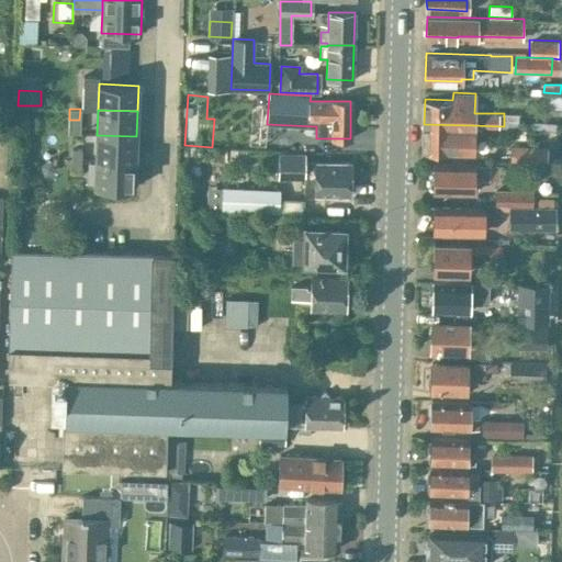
[(424,124),(423,150),(451,152),(451,149),(473,150),(473,127),(473,125),(424,124)]
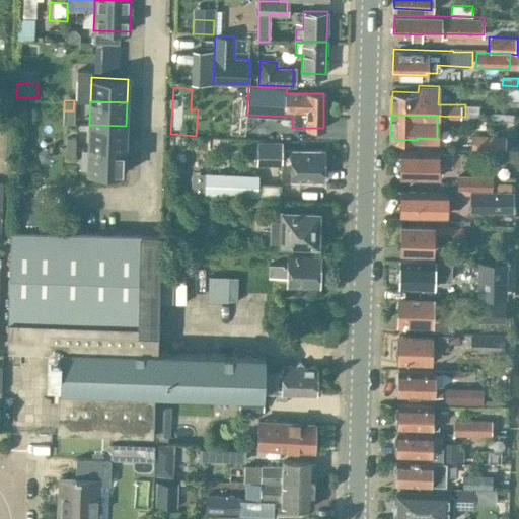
[(126,126),(89,125),(88,148),(125,149),(126,126)]
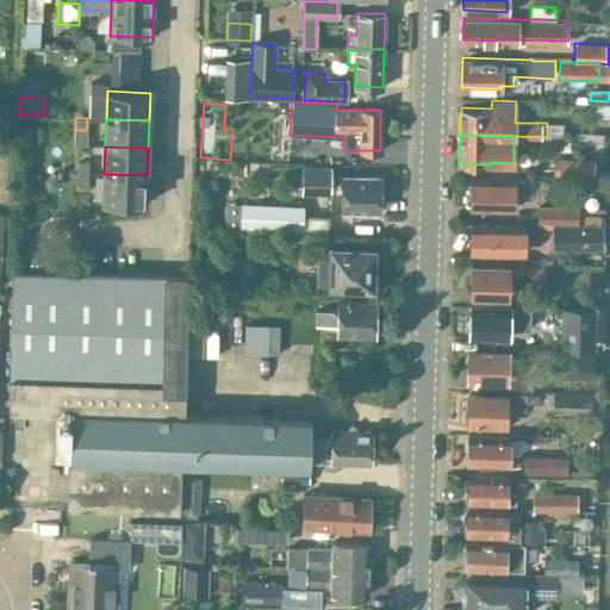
[(595,160),(554,159),(553,175),(595,176),(595,160)]
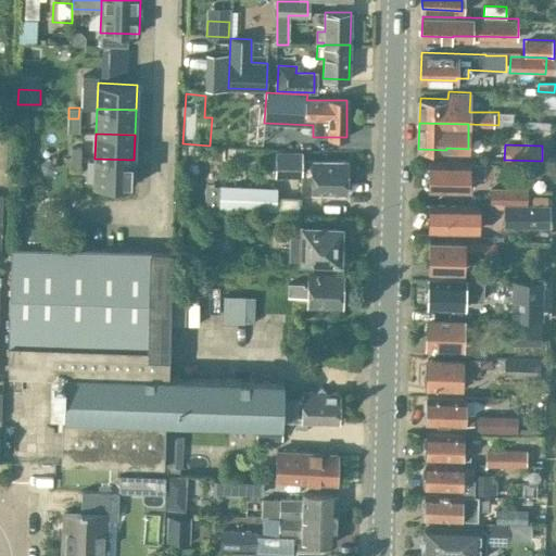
[(61,148),(61,158),(71,159),(71,148),(61,148)]
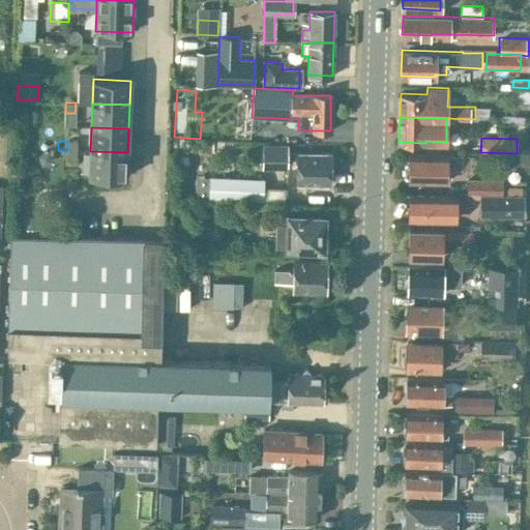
[(281,143),(264,142),(263,167),(287,168),(287,182),(329,183),(330,154),(287,152),(287,146),(281,146),(281,143)]
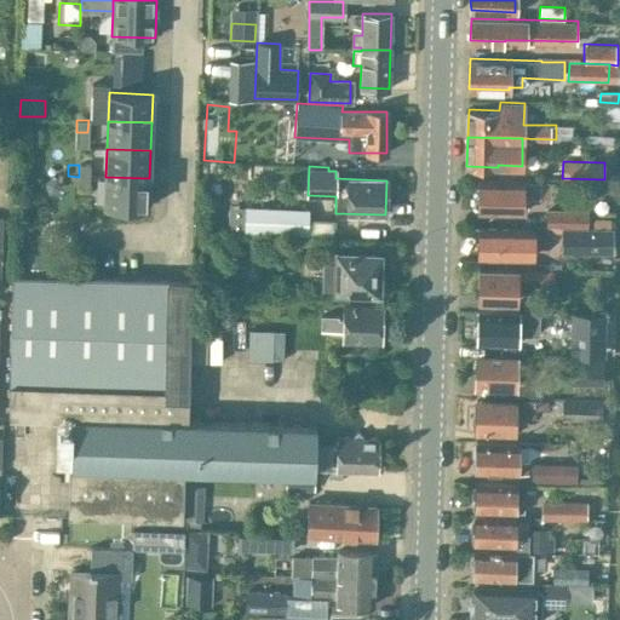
[(79,189),(79,177),(68,176),(67,188),(79,189)]
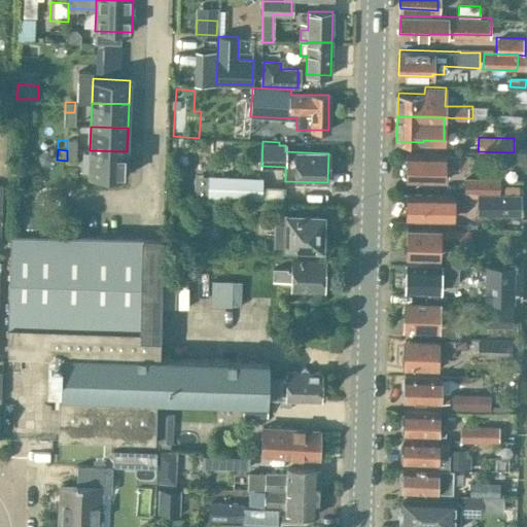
[(126,176),(127,151),(90,150),(89,174),(126,176)]
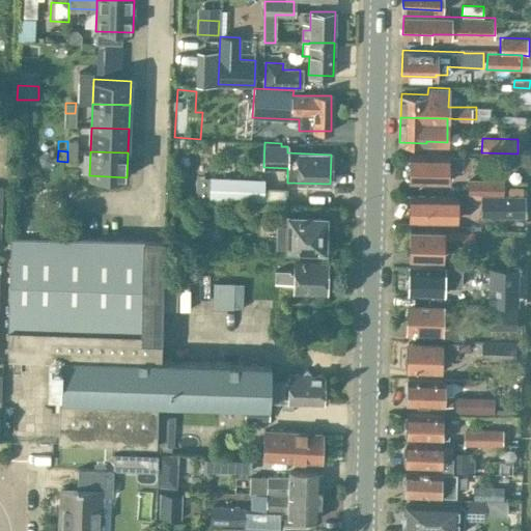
[(471,155),(411,154),(410,180),(446,182),(447,168),(471,168),(471,155)]
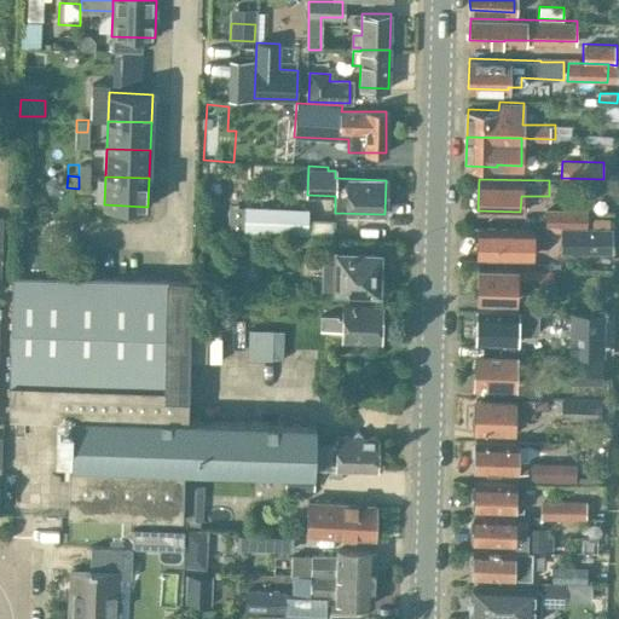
[(307,209),(246,207),(244,230),(306,232),(307,209)]
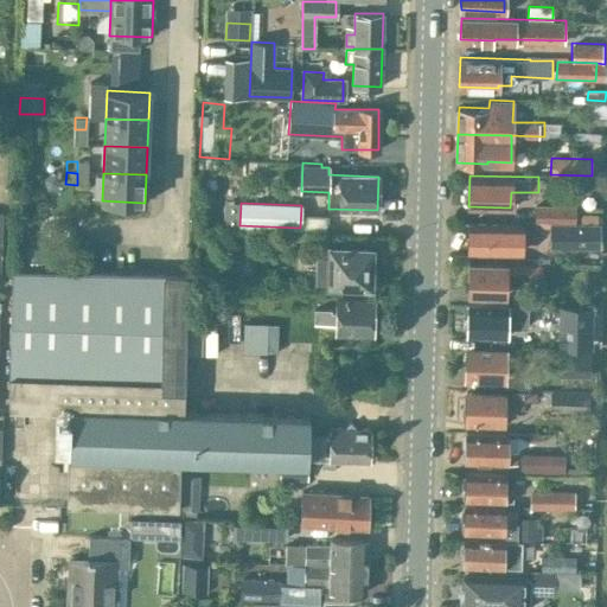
[(575,206),(536,205),(536,222),(575,222),(575,206)]
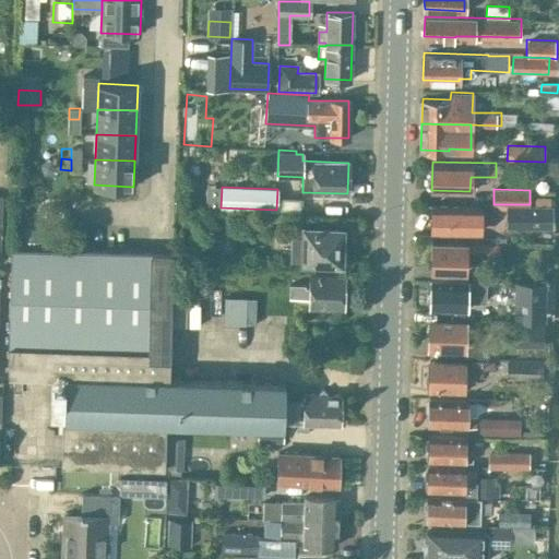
[(432,205),(432,230),(465,232),(483,232),(483,225),(483,206),(472,205),(432,205)]
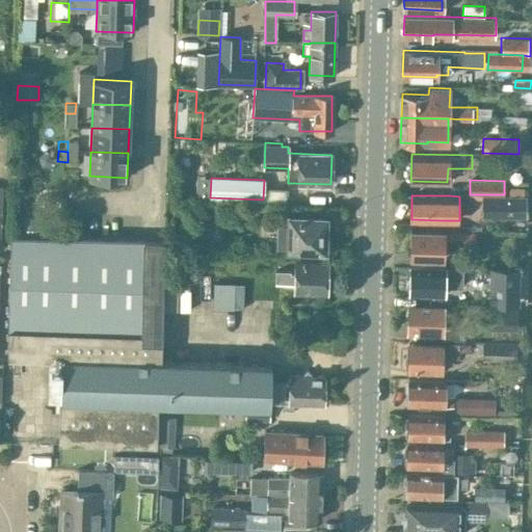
[(489,214),(525,215),(526,197),(482,196),(482,214),(489,214)]
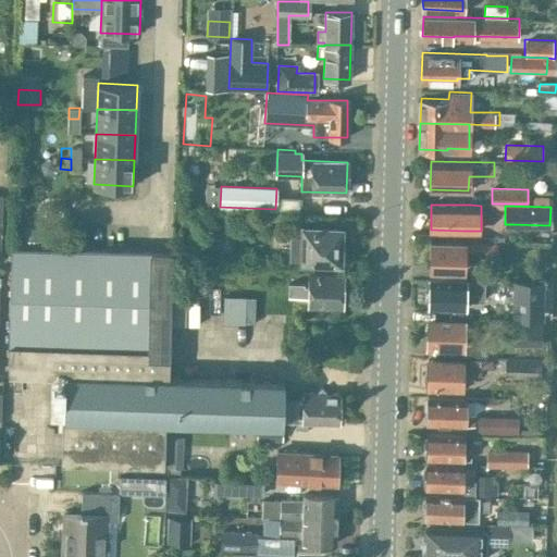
[(20,227),(20,239),(40,240),(40,229),(20,227)]
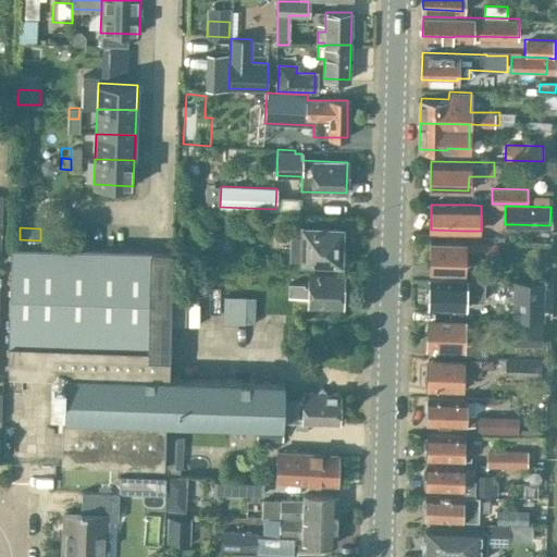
[(345,227),(304,227),(304,236),(291,236),(291,259),(344,260),(345,227)]
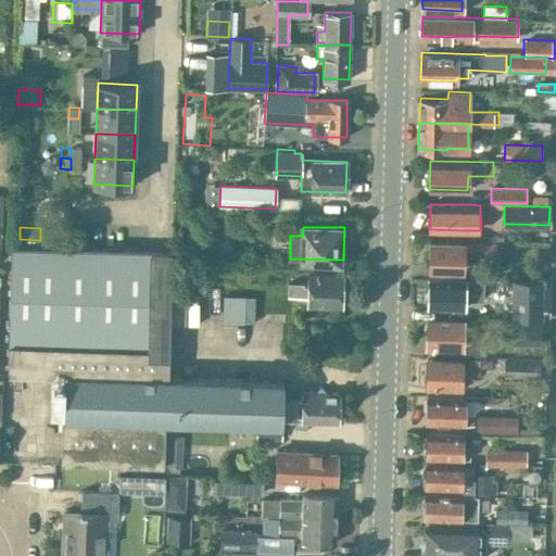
[(497,241),(430,240),(429,267),(464,268),(464,253),(496,253),(497,241)]
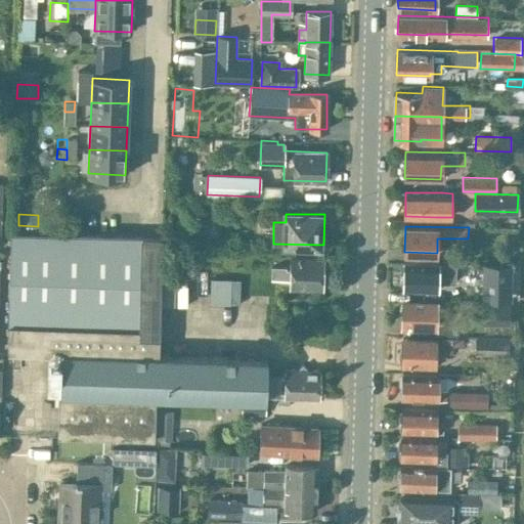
[(10,232),(8,352),(48,353),(47,393),(57,393),(56,436),(110,438),(153,438),(154,396),(265,398),(265,397),(266,375),(266,358),(158,355),(159,304),(160,270),(161,235),(10,232)]
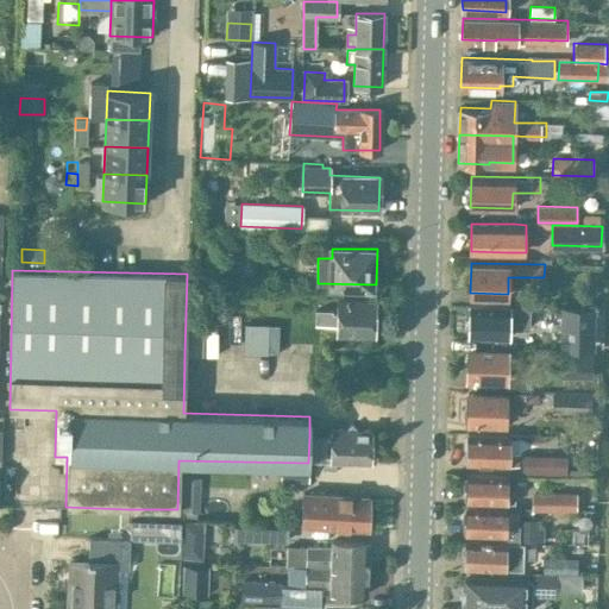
[(376,301),(338,300),(337,313),(332,313),(332,311),(314,309),(314,322),(337,324),(337,334),(375,336),(376,301)]
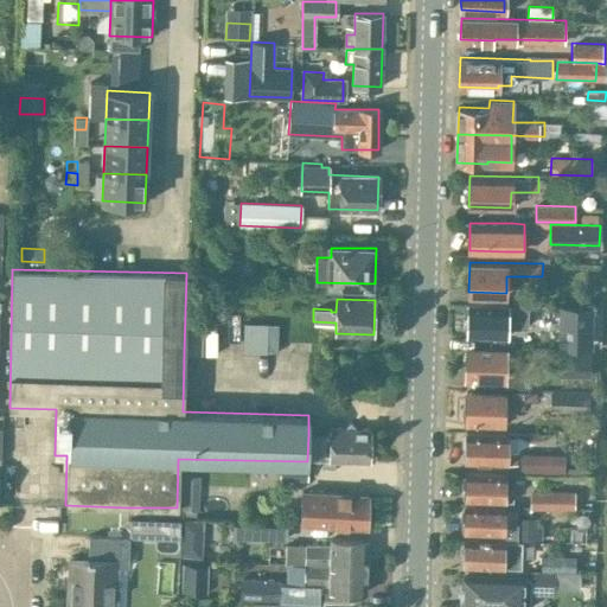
[(465,323),(465,327),(467,330),(467,334),(508,336),(508,326),(526,327),(528,306),(523,306),(508,305),(468,304),(467,320),(465,323)]
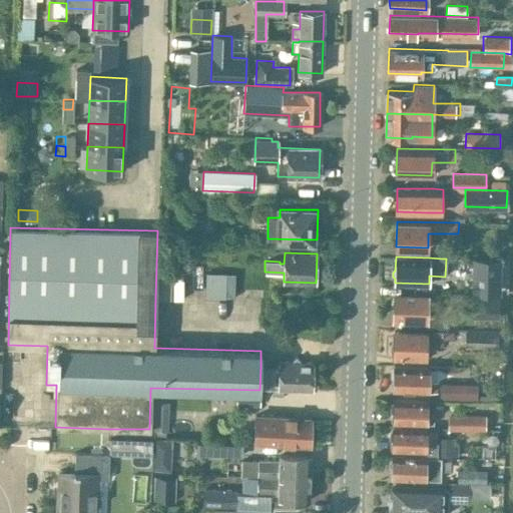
[(473,260),(472,286),(500,286),(501,260),(473,260)]
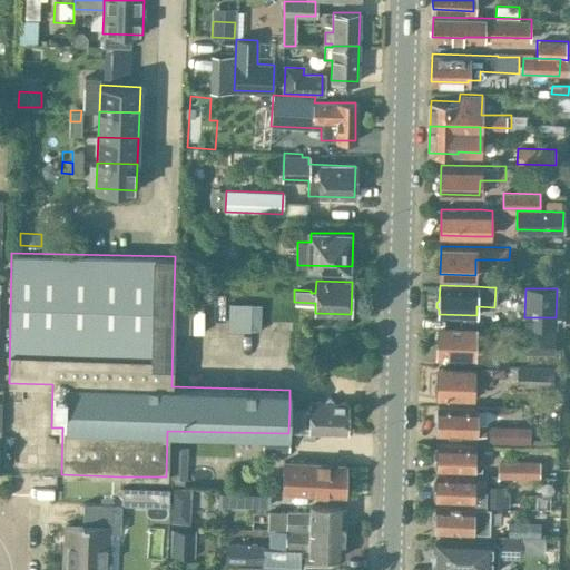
[(229,304),(228,330),(251,330),(261,331),(261,304),(252,304),(229,304)]
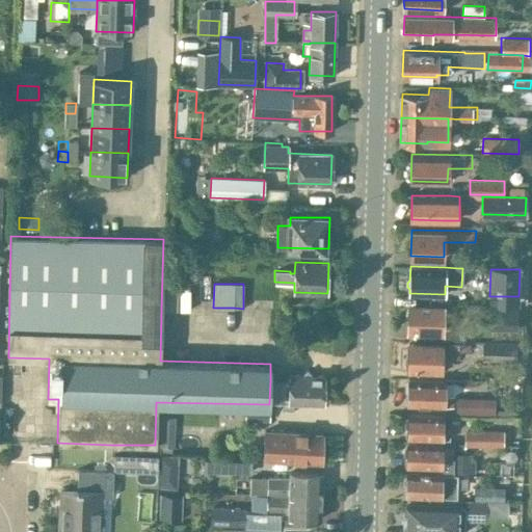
[(405,311),(405,318),(408,321),(408,330),(442,331),(443,307),(409,306),(409,308),(405,311)]
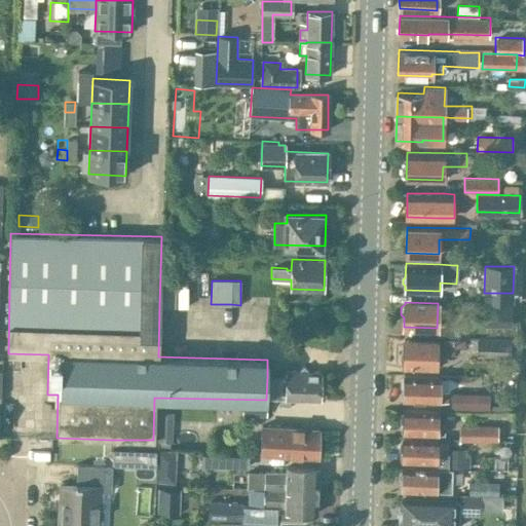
[(512,304),(477,303),(476,326),(512,327),(512,304)]
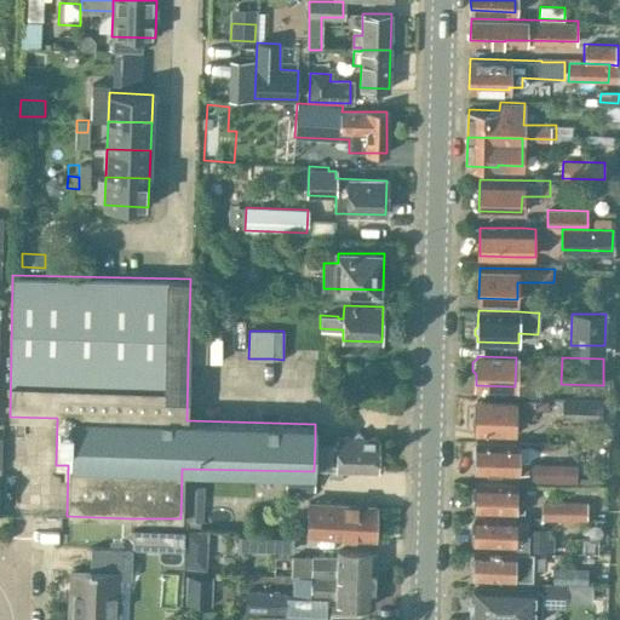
[(541,386),(515,386),(515,397),(541,397),(541,386)]
